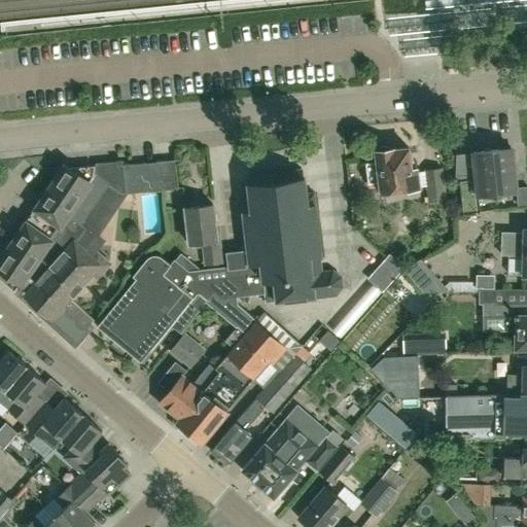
[(460,76),(471,75),(470,58),(459,59),(460,76)]
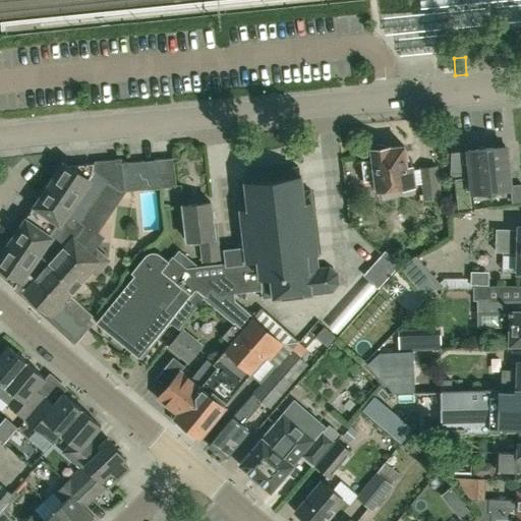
[(406,167),(403,146),(387,148),(383,147),(377,147),(374,150),(370,151),(371,159),(360,160),(363,182),(374,181),(375,190),(414,185),(411,166),(406,167)]
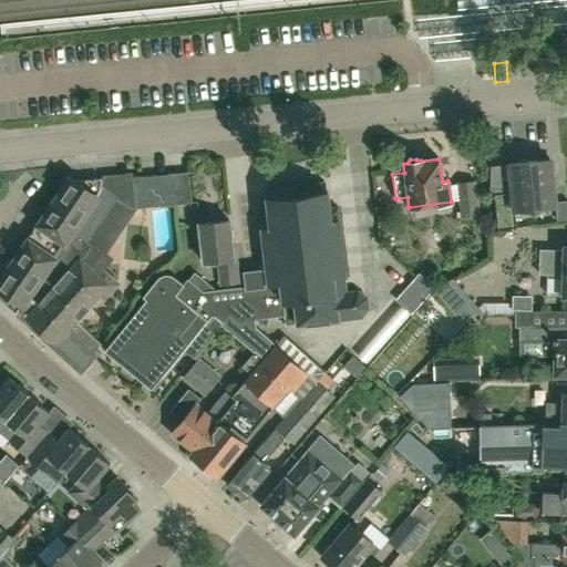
[(497,229),(514,227),(513,210),(555,206),(555,203),(550,160),(508,164),(511,192),(494,194),(497,229)]
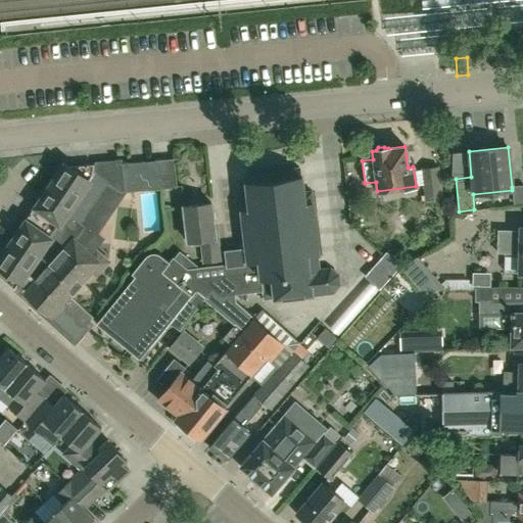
[(157,160),(97,167),(54,230),(20,279),(16,285),(74,337),(93,316),(70,295),(91,273),(96,278),(110,262),(95,247),(103,238),(97,233),(125,192),(161,188),(176,187),(174,159),(157,160)]
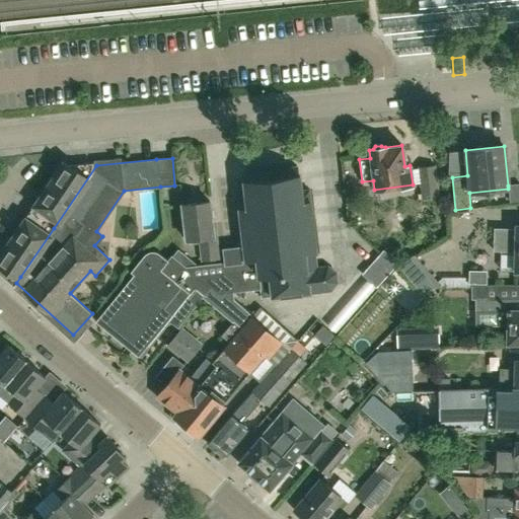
[(20,277),(54,228),(96,165),(93,165),(91,165),(91,163),(70,166),(65,163),(30,213),(0,258),(0,257),(0,265),(8,271),(6,274),(16,283),(20,277)]
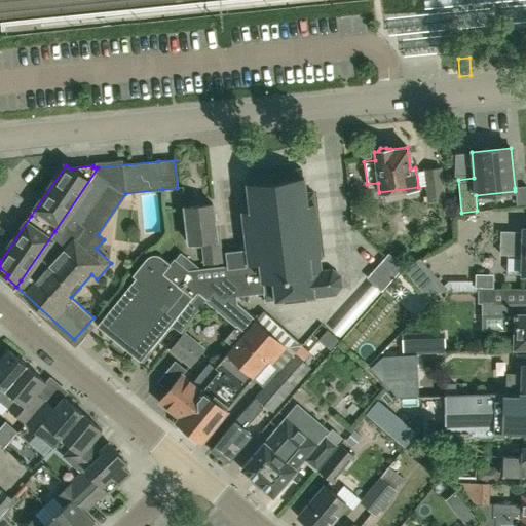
[(189,196),(210,195),(208,167),(187,168),(189,196)]
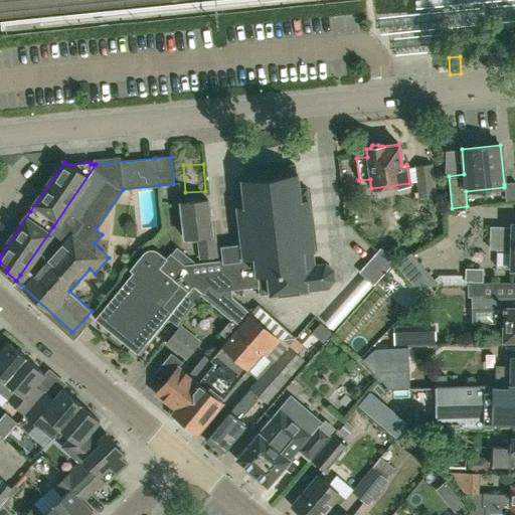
[(418,197),(437,195),(433,164),(414,166),(418,197)]
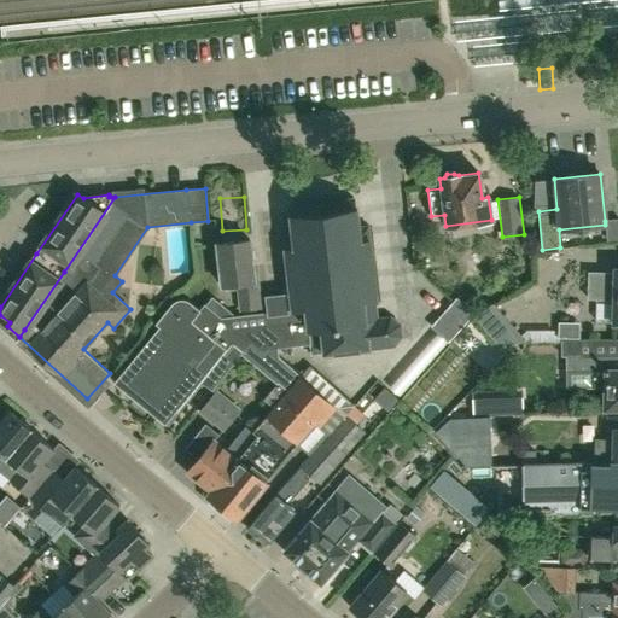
[(355,209),(354,198),(291,205),(292,217),(291,217),(292,234),(284,235),(291,310),(222,318),(203,303),(198,309),(187,301),(179,301),(170,303),(151,330),(153,333),(114,383),(164,424),(194,386),(199,380),(211,390),(250,340),(261,349),(309,343),(310,355),(392,347),(400,338),(398,326),(389,318),(377,319),(375,301),(378,301),(369,226),(360,227),(357,209),(355,209)]
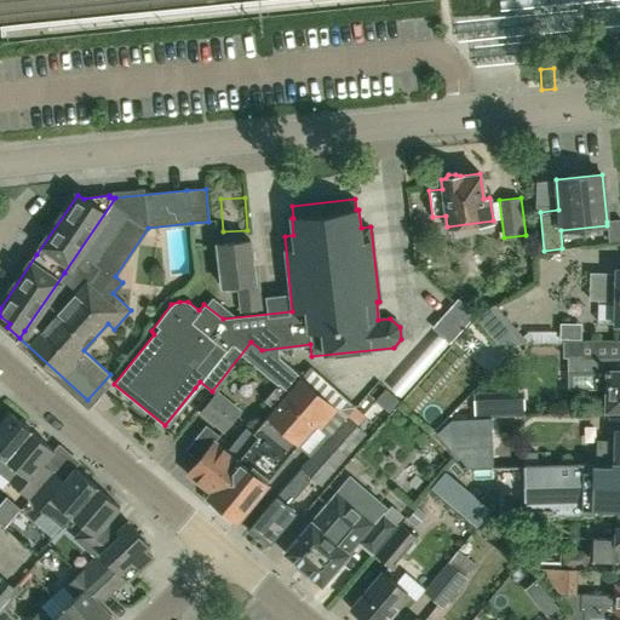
[(619,219),(607,222),(607,225),(609,242),(619,240),(619,219)]
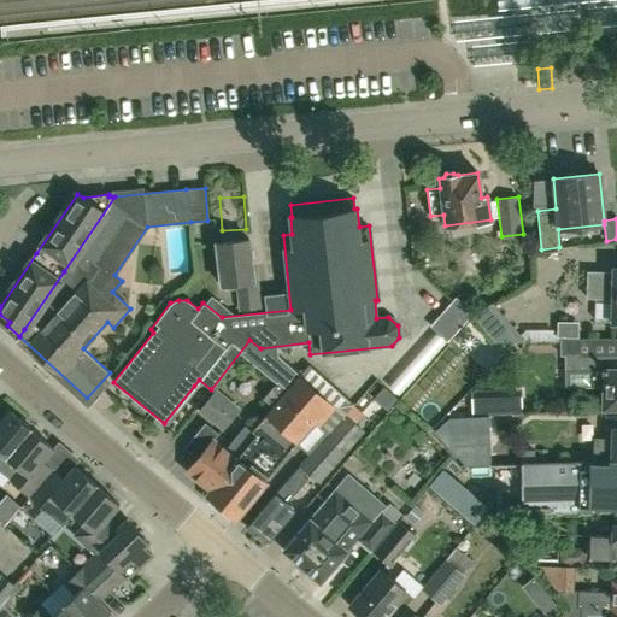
[(253,278),(248,238),(216,241),(221,285),(236,282),(240,306),(260,304),(257,278),(253,278)]
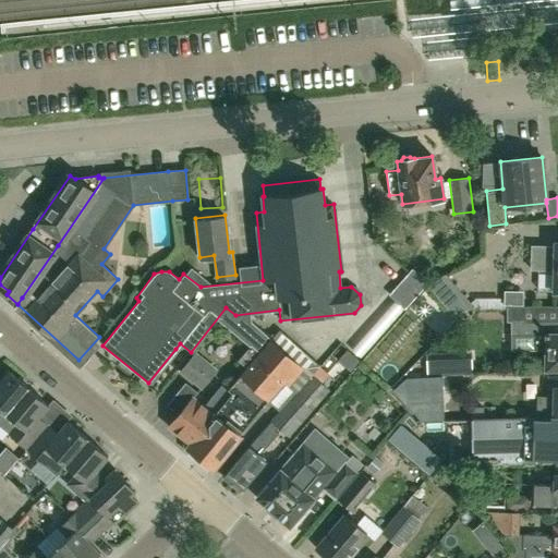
[(557,291),(557,241),(555,241),(555,246),(532,245),(531,268),(537,269),(537,288),(540,291),(554,291),(557,291)]
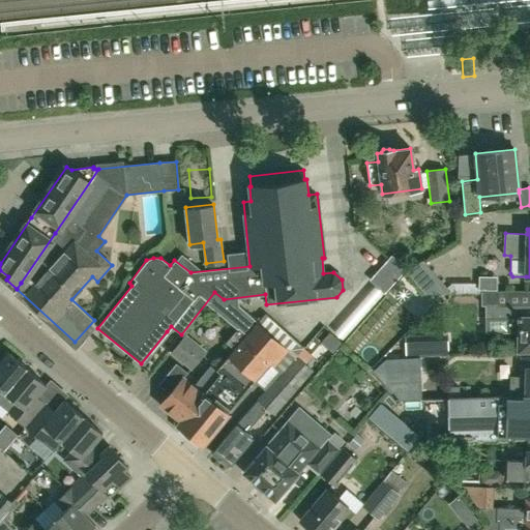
[(423,294),(451,293),(422,260),(405,272),(423,294)]
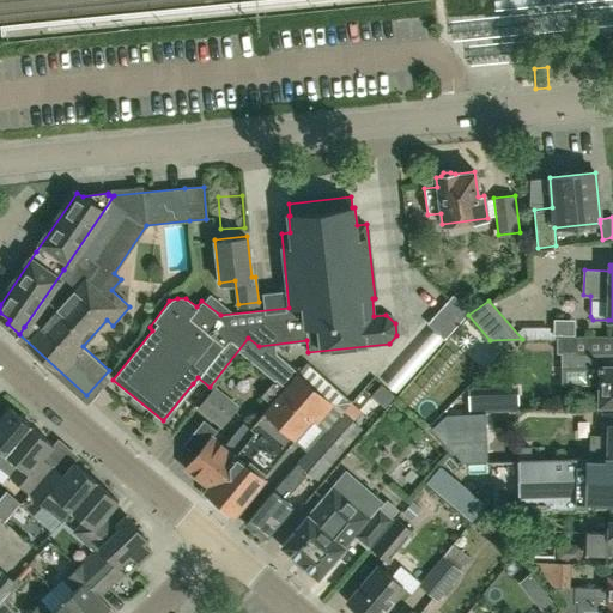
[(583,352),(583,354),(576,354),(576,351),(562,351),(562,368),(583,368),(583,365),(590,365),(590,383),(601,383),(601,401),(612,401),(612,352),(608,352),(583,352)]
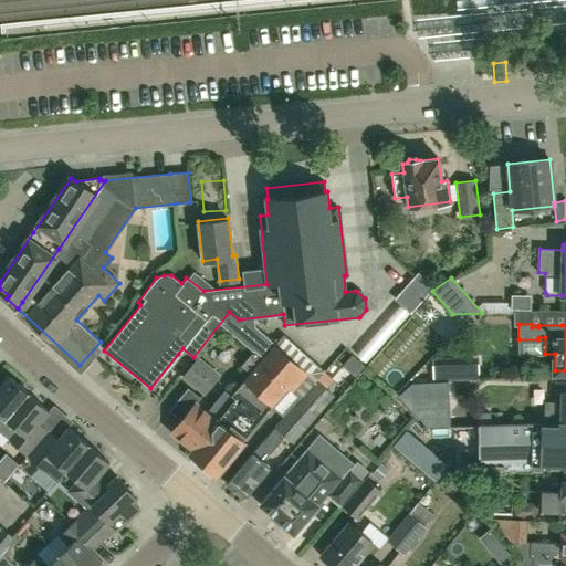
[(357,328),(333,355),(308,334),(302,342),(336,373),(367,337),(357,328)]
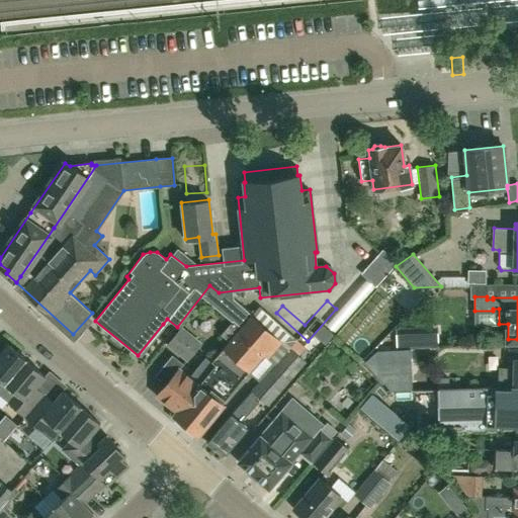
[(295,340),(256,310),(251,315),(241,327),(233,320),(221,334),(228,341),(222,348),(211,361),(214,364),(201,380),(200,379),(198,382),(199,383),(177,411),(177,410),(173,414),(198,435),(224,404),(222,403),(224,400),(247,370),(259,381),(295,340)]
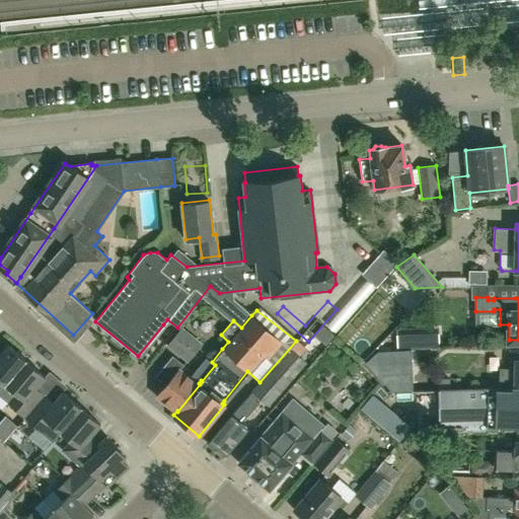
[(187,360),(200,344),(181,328),(168,344),(187,360)]
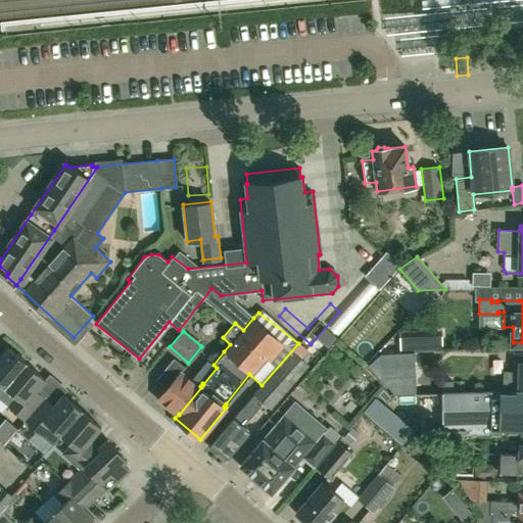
[(306,348),(300,342),(298,343),(262,385),(253,395),(271,411),(310,366),(299,357),(306,348)]
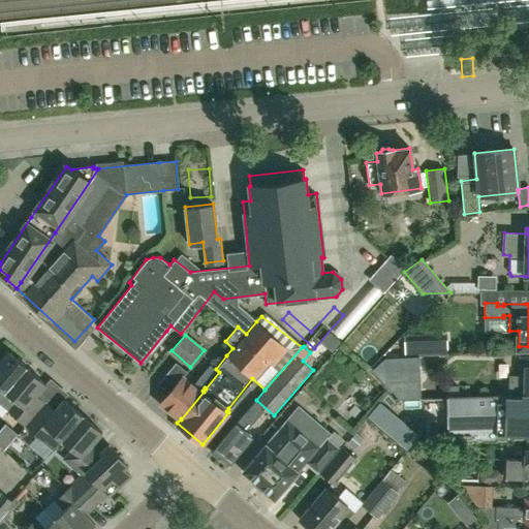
[(0,398),(27,367),(7,350),(0,359),(0,398)]
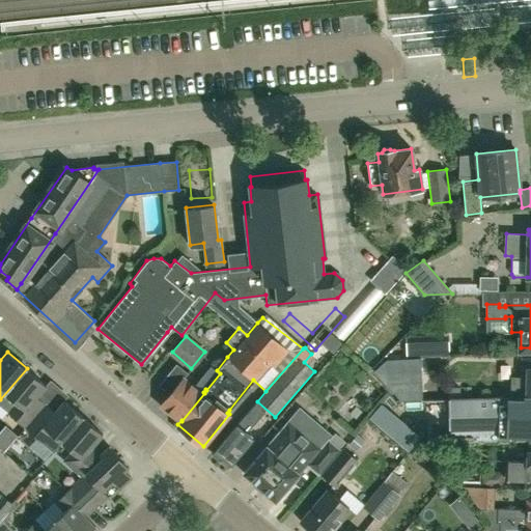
[(422,399),(420,358),(386,360),(373,371),(400,400),(422,399)]
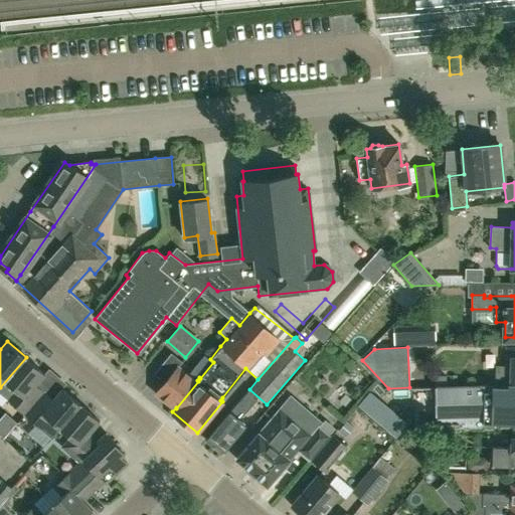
[(514,382),(514,347),(507,347),(507,368),(498,367),(497,385),(508,385),(508,382),(514,382)]
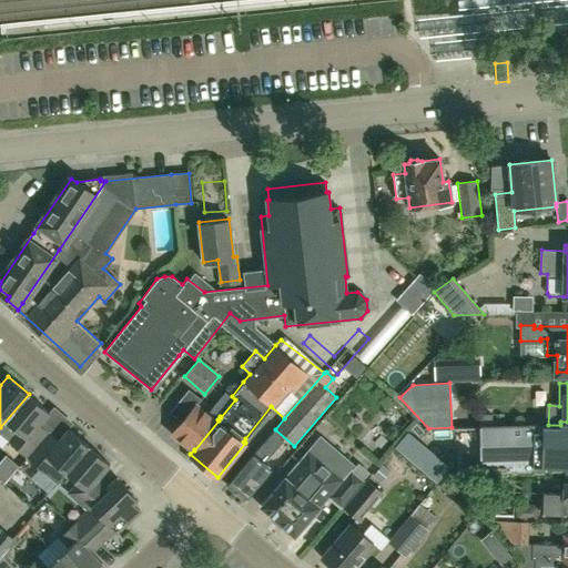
[(219,421),(217,419),(198,404),(201,398),(190,389),(171,412),(182,421),(173,432),(194,449),(194,450),(219,421)]
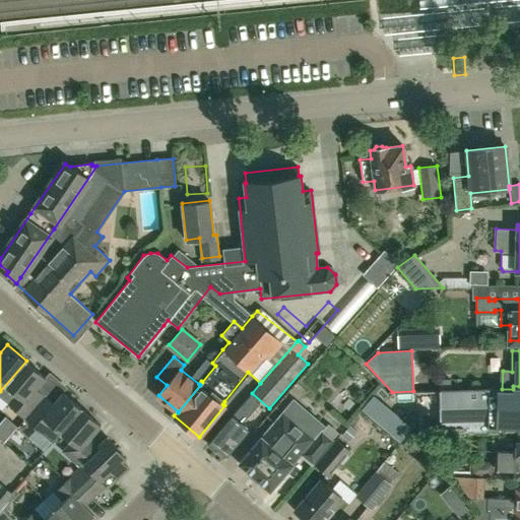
[(26,417),(46,395),(37,387),(46,377),(26,361),(0,391),(0,395),(9,403),(26,417)]
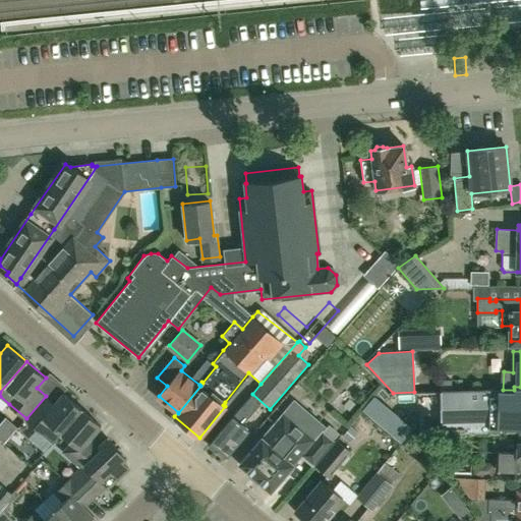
[(520,387),(514,387),(514,390),(503,390),(503,391),(491,390),(416,391),(416,393),(422,431),(441,431),(441,433),(488,432),(488,429),(520,428),(520,387)]
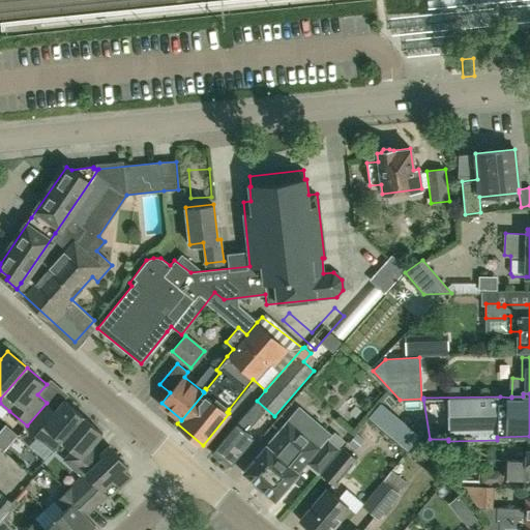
[(83,415),(65,400),(56,411),(47,403),(27,425),(55,450),(63,440),(83,415)]
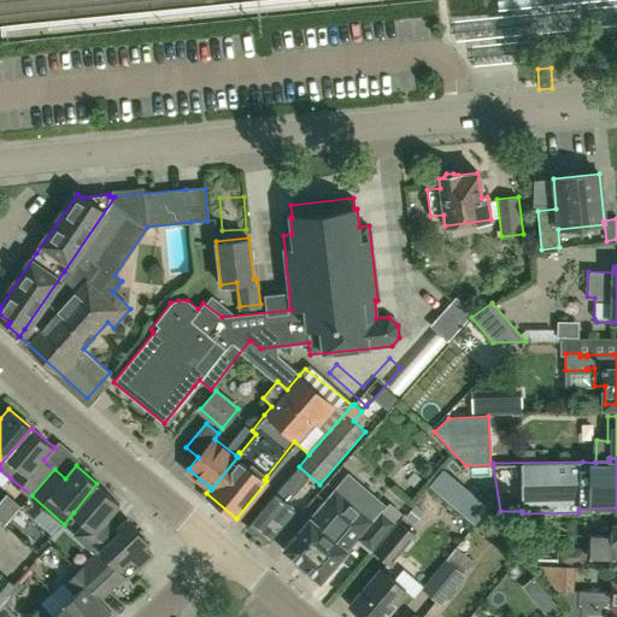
[(265,542),(294,510),(286,503),(307,477),(297,468),(246,526),(265,542)]
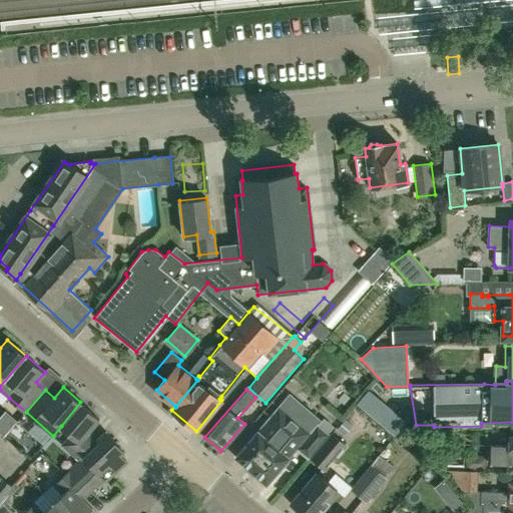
[(365,410),(376,397),(368,390),(357,404),(365,410)]
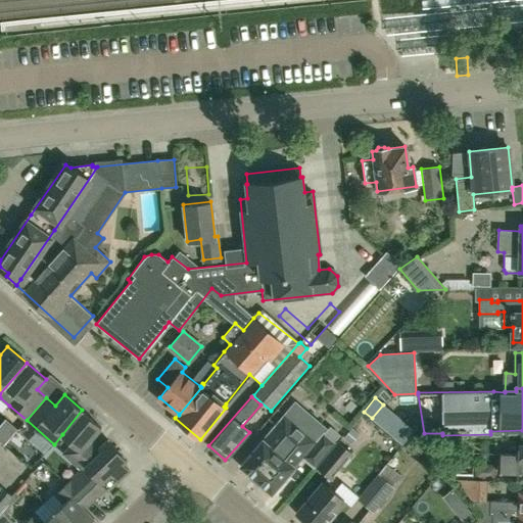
[(272,492),(294,466),(302,457),(324,431),(325,433),(328,429),(295,401),(285,414),(241,466),(272,492)]
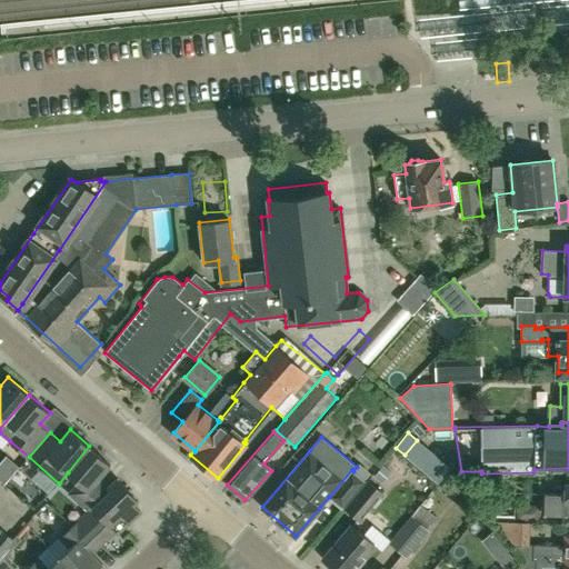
[(90,510),(113,488),(110,485),(100,476),(110,463),(89,446),(68,472),(79,482),(70,492),(90,510)]
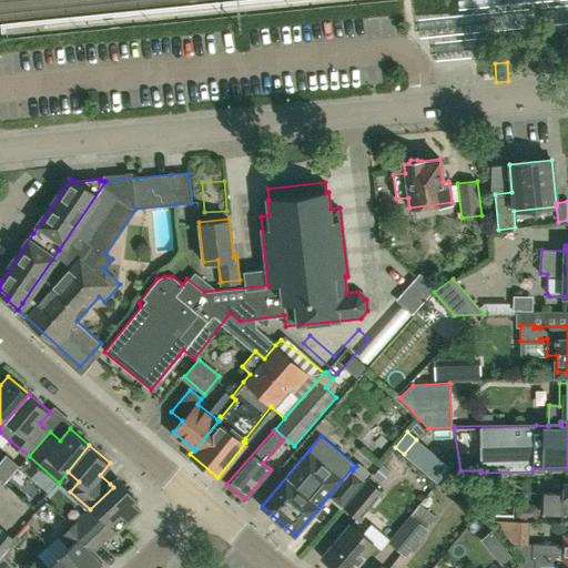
[(449,467),(433,453),(421,468),(437,483),(449,467)]
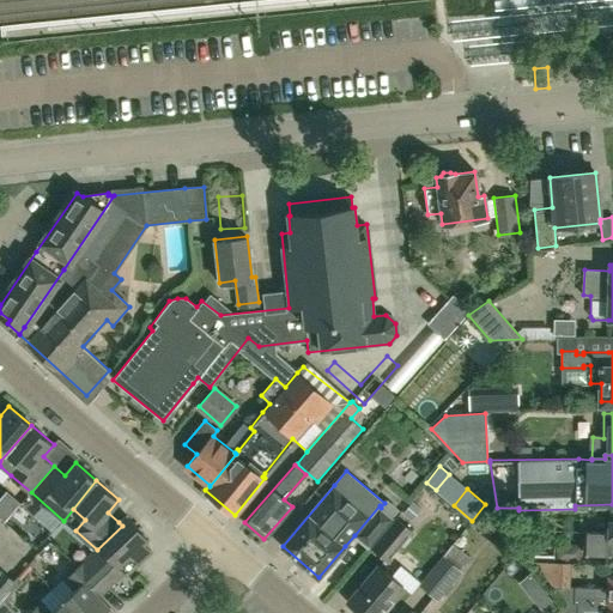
[(0,499),(0,519),(2,522),(18,504),(6,493),(0,499)]
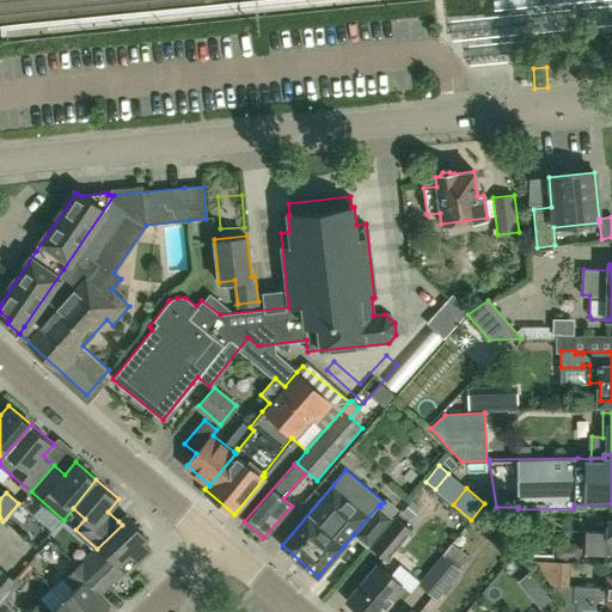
[(368,546),(393,518),(380,507),(379,505),(354,534),(368,546)]
